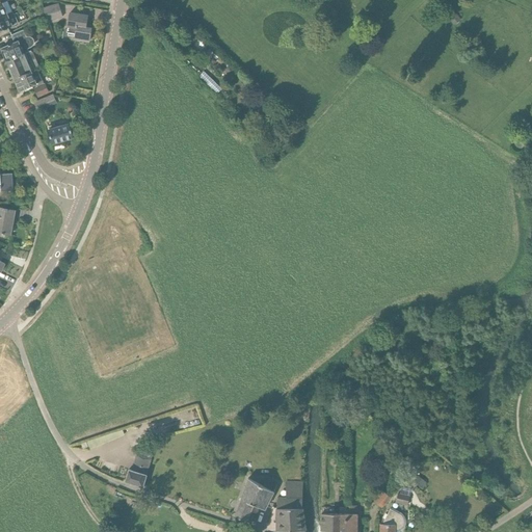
[(48,22),(63,18),(58,3),(44,8),(48,22)]
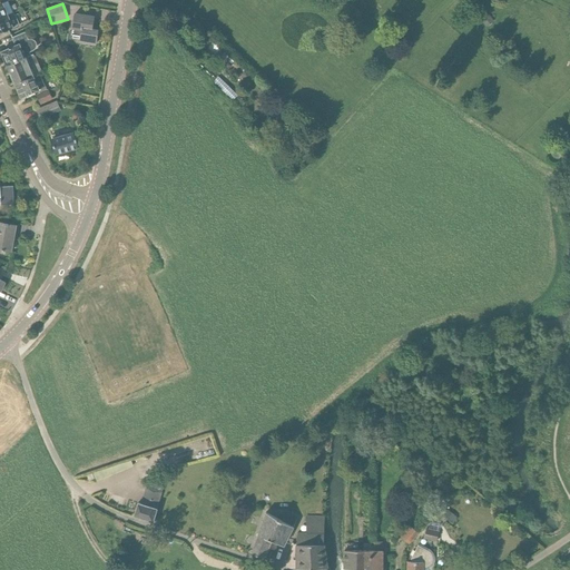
[(94,18),(75,15),(71,32),(69,31),(68,40),(96,45),(98,31),(91,30),(94,18)]
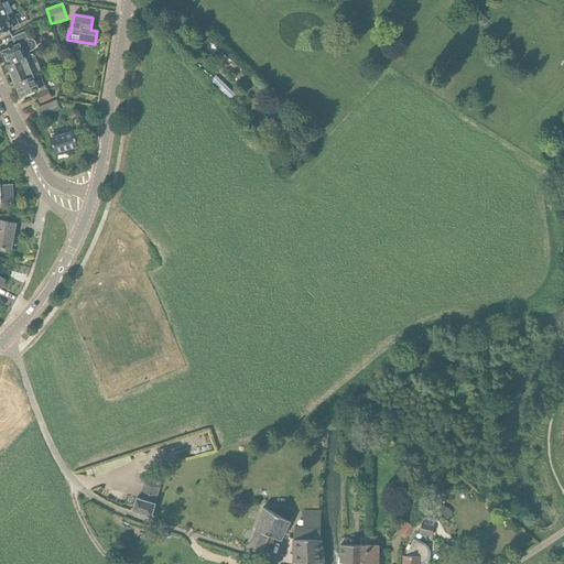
[(9,15),(0,19),(0,33),(14,28),(9,15)]
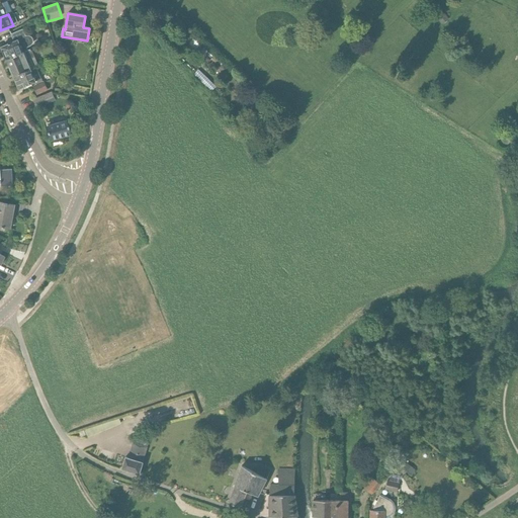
[(7,61),(24,53),(28,51),(26,44),(27,44),(22,31),(12,35),(15,41),(1,48),(7,61)]
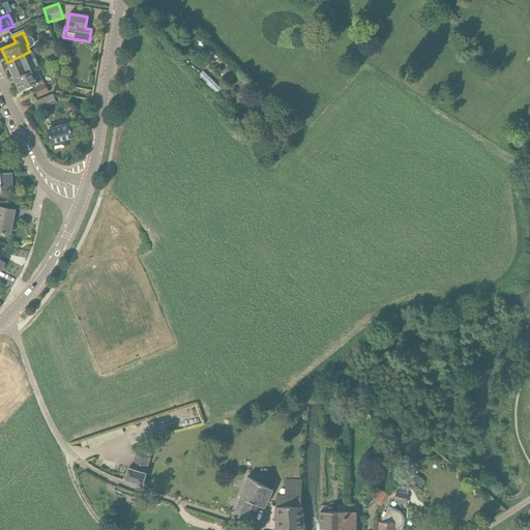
[(185,40),(193,48),(201,39),(194,32),(185,40)]
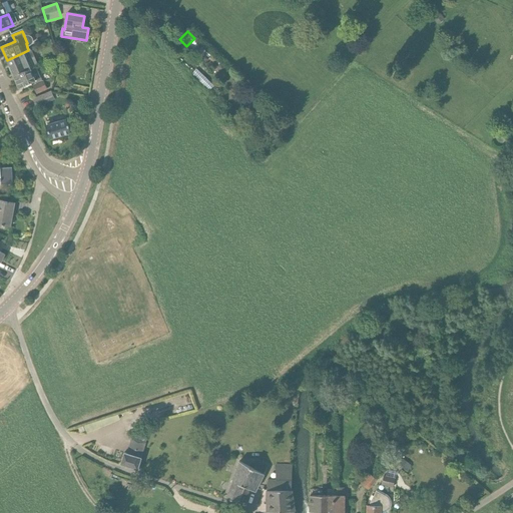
[(14,76),(31,69),(24,52),(7,60),(14,76)]
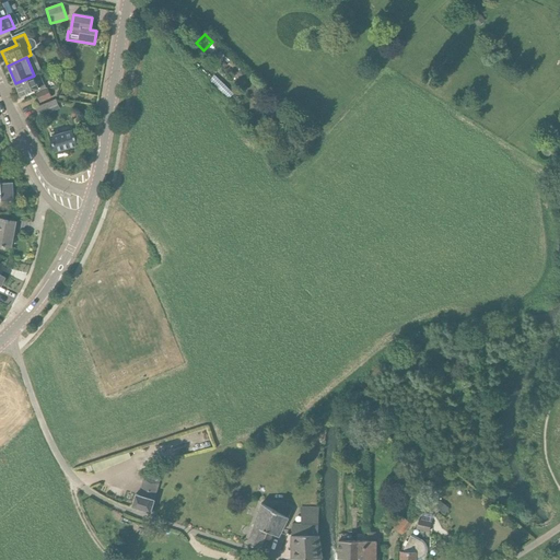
[(34,76),(15,83),(21,96),(45,86),(39,72),(34,76)]
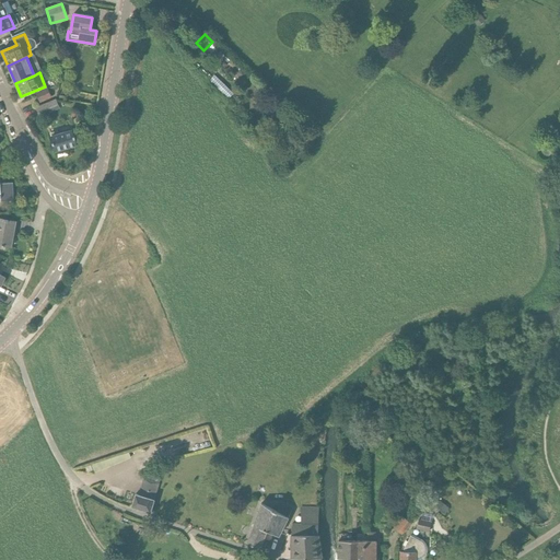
[(39,103),(51,97),(48,90),(36,94),(39,103)]
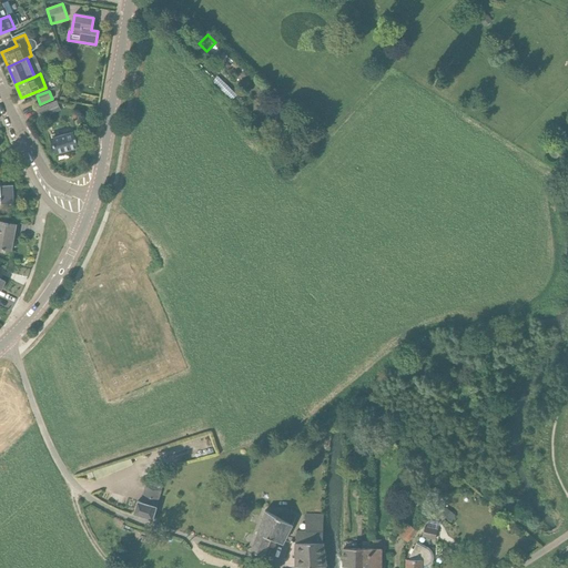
[(40,119),(61,110),(58,101),(37,110),(40,119)]
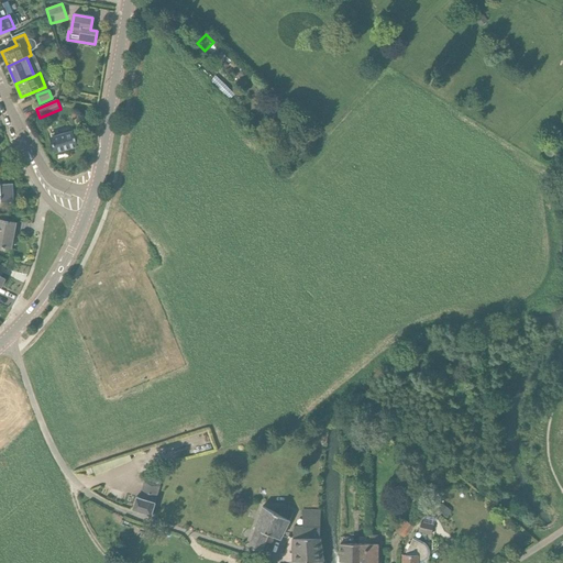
[(73,131),(53,138),(56,153),(77,146),(73,131)]
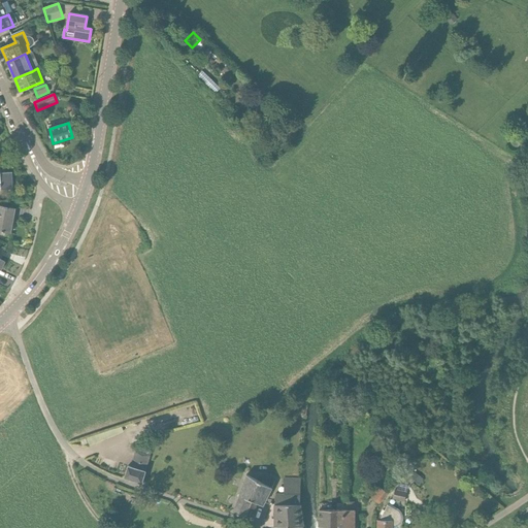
[(0,171),(0,187),(1,191),(13,190),(12,172),(0,173),(0,171)]
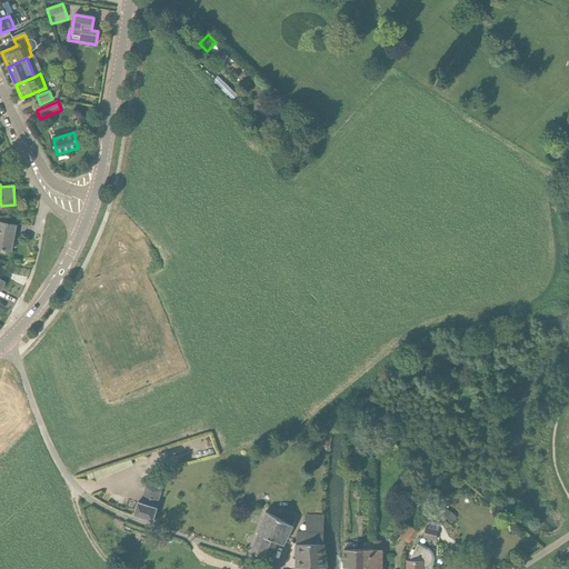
[(0,249),(10,251),(12,240),(15,226),(0,222),(0,249)]
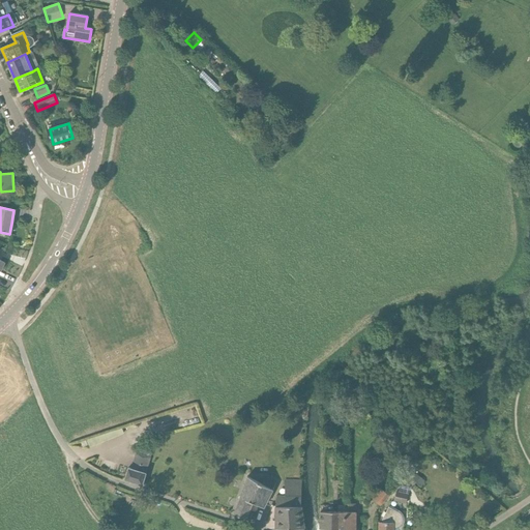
[(130,468),(128,468),(124,479),(143,486),(156,440),(153,439),(131,448),(136,452),(130,468)]
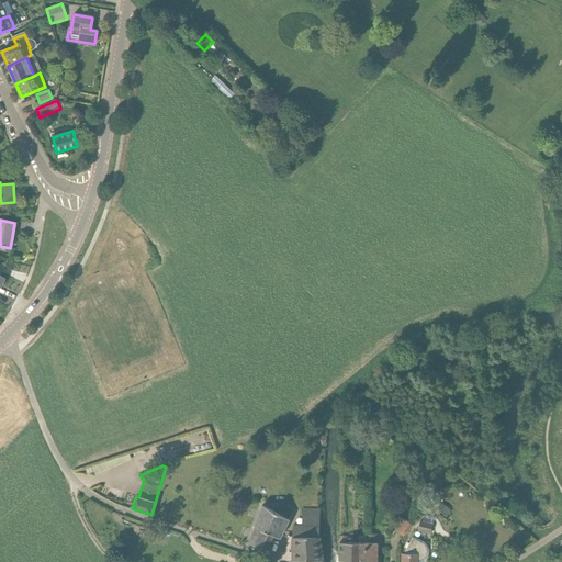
[(262,551),(265,552),(267,547),(263,544),(268,532),(280,539),(289,519),(293,512),(282,506),(278,514),(262,506),(254,530),(248,546),(262,551)]
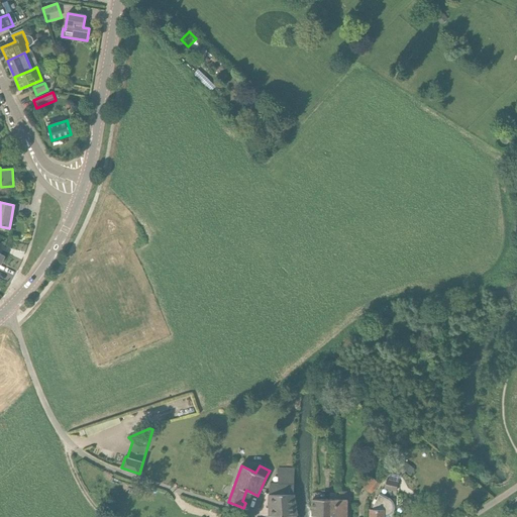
[(270,494),(270,495),(270,515),(270,516),(273,516),(296,516),(297,514),(297,511),(295,494),(294,494),(294,470),(286,468),(278,468),(278,471),(278,483),(270,483),(270,494)]
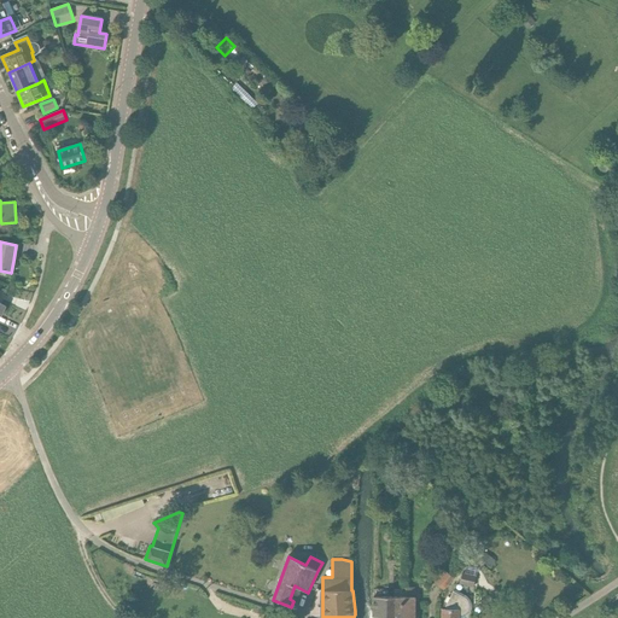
[(459,584),(473,588),(478,570),(466,566),(465,573),(462,573),(459,584)]
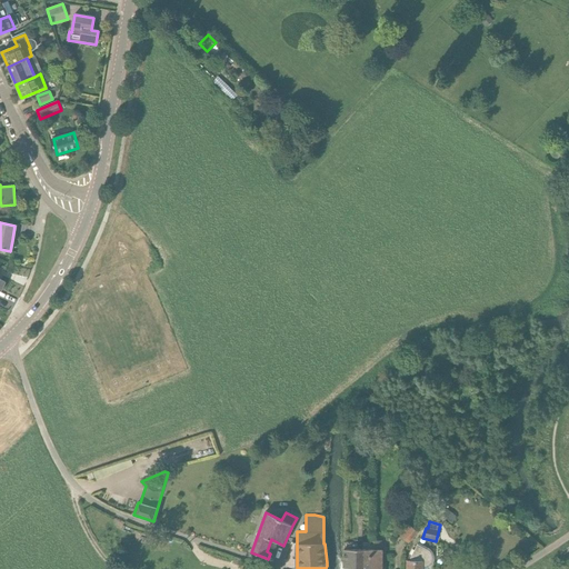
[(397,535),(410,543),(419,532),(406,522),(397,535)]
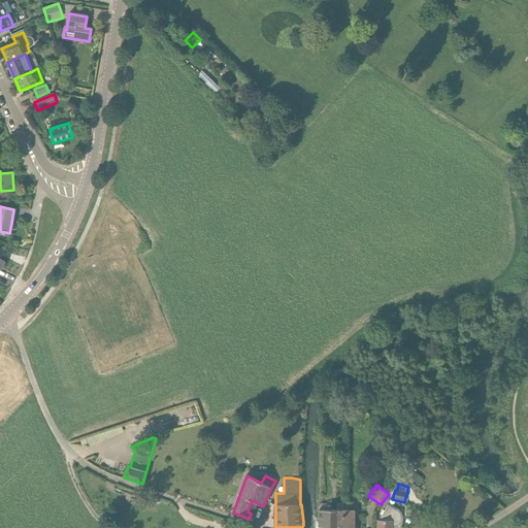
[(354,527),(355,502),(343,501),(343,510),(327,509),(319,509),(318,527),(327,527),(326,527),(354,527)]
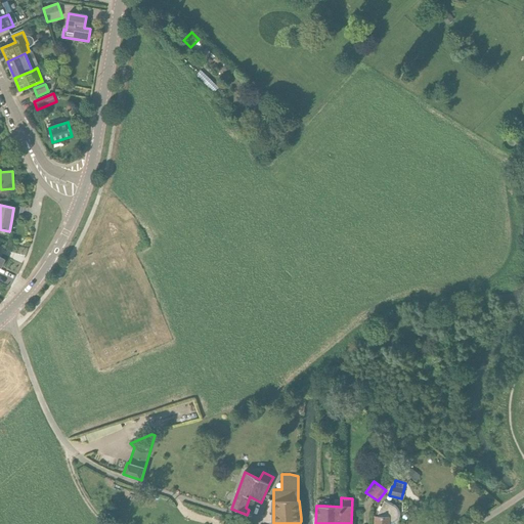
[(389,523),(390,522),(391,522),(392,521),(393,521),(395,520),(395,519),(396,518),(397,516),(397,515),(398,513),(397,511),(396,509),(394,508),(394,507),(384,501),(377,515),(377,517),(374,517),(374,523),(389,523)]
